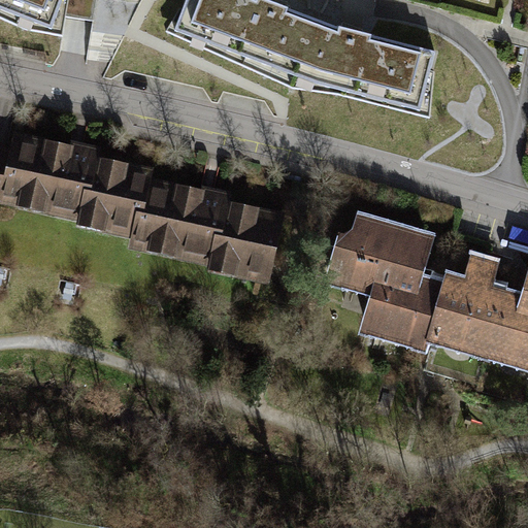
[(0,0),(0,20),(27,32),(64,38),(68,0),(0,0)]
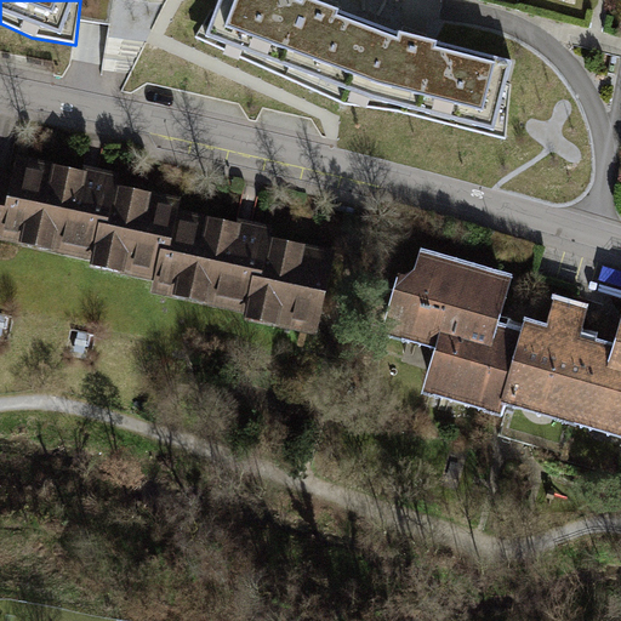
[(117,0),(84,0),(84,17),(115,20),(117,0)]
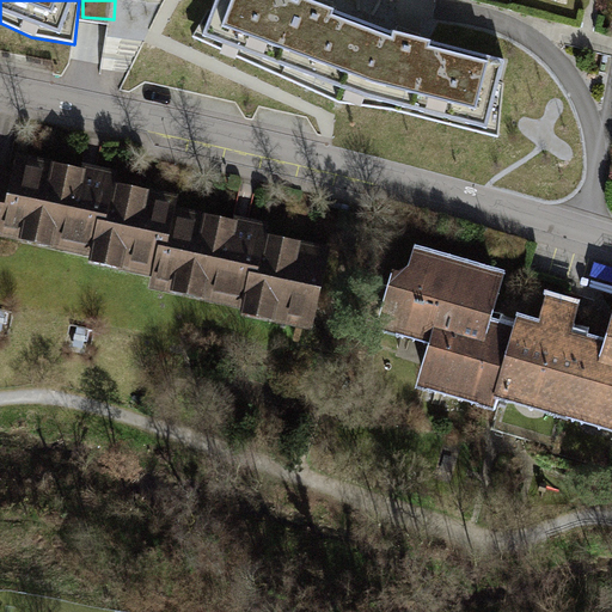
[(389,29),(311,0),(213,0),(209,11),(207,10),(194,35),(338,99),(397,109),(499,135),(502,83),(497,81),(502,59),(389,29)]
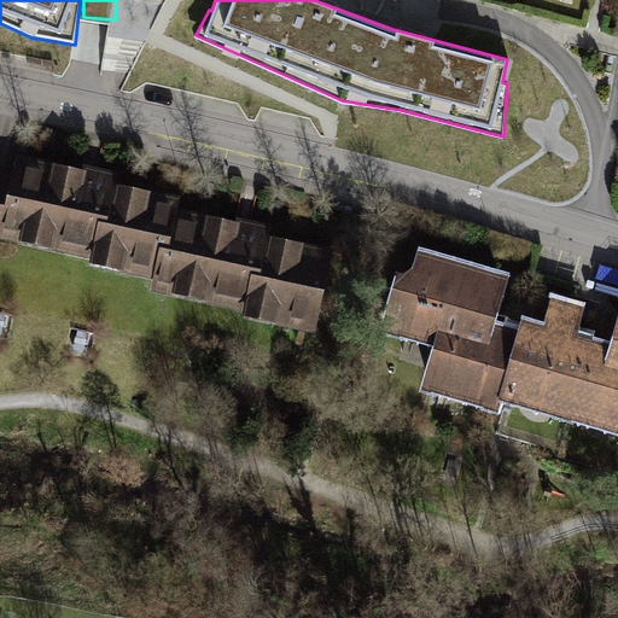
[(180,208),(16,170),(12,190),(0,186),(0,249),(162,286),(175,232),(180,208)]
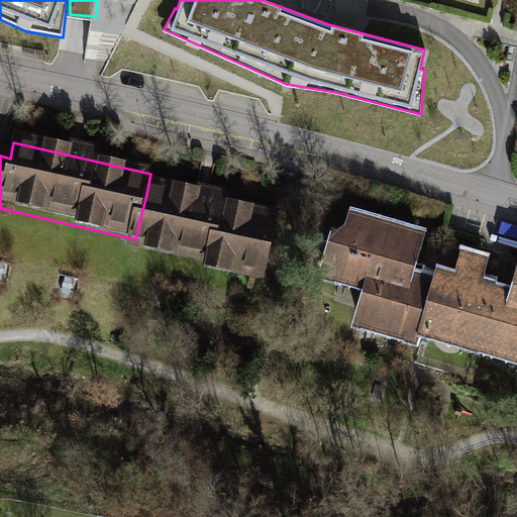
[(279,224),(146,194),(135,239),(132,259),(265,288),(279,224)]
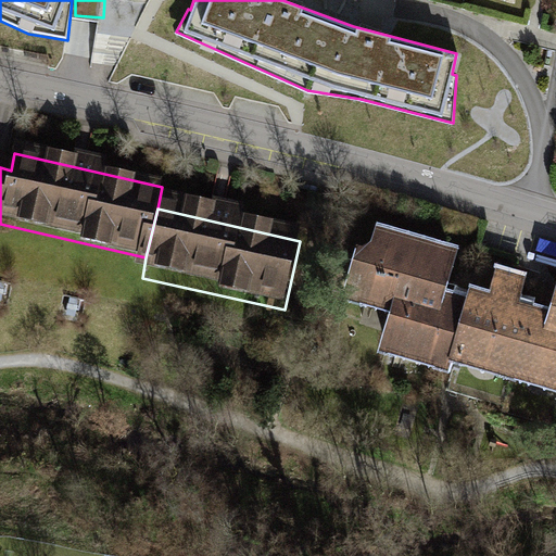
[(450,355),(466,299),(443,292),(455,249),(378,228),(374,245),(358,248),(351,270),(361,281),(356,298),(394,308),(383,348),(446,365),(450,355)]
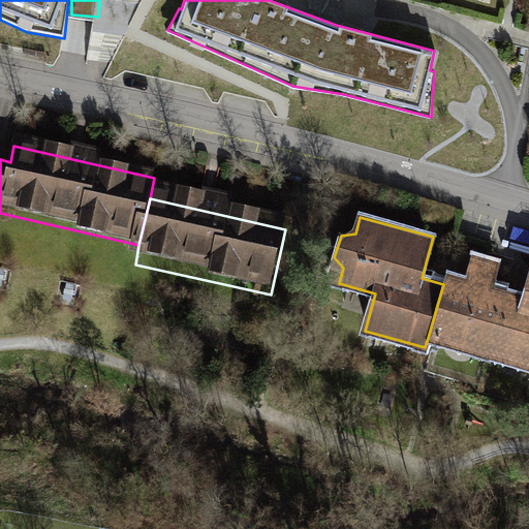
[(481,353),(500,289),(492,286),(497,266),(474,258),(467,280),(449,276),(446,285),(443,284),(428,338),(481,353)]
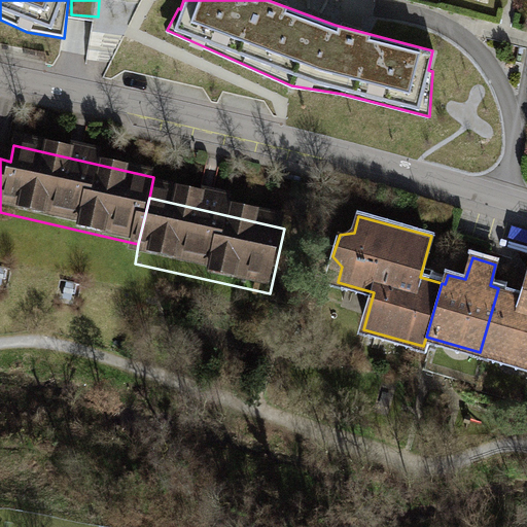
[(526,364),(526,271),(521,294),(498,288),(480,352),(526,364)]
